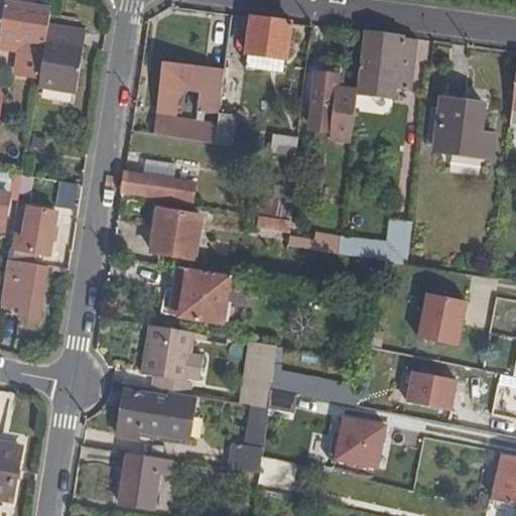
[(48,28),(50,13),(4,5),(0,27),(0,47),(18,51),(17,53),(20,54),(17,72),(40,76),(45,45),(48,28)]
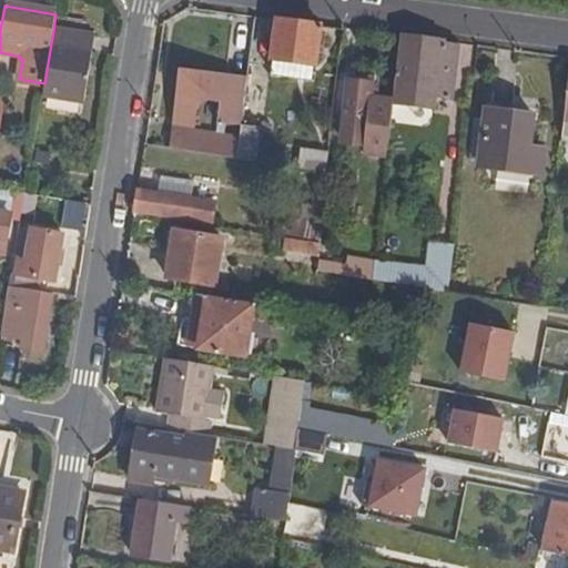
[(321,26),(276,20),(270,75),(311,81),(321,26)]
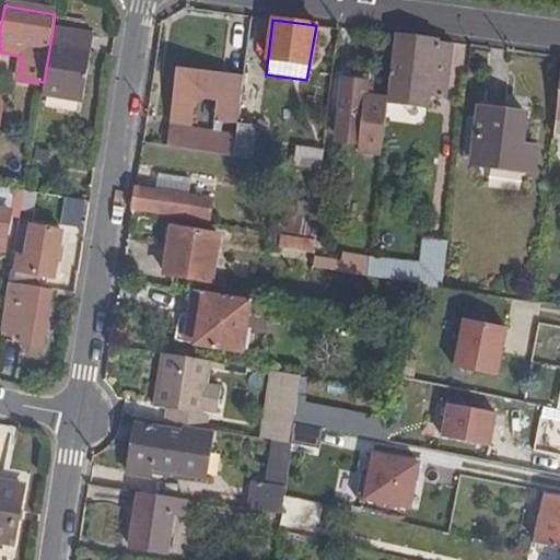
[(92,36),(53,31),(49,49),(44,82),(42,96),(81,103),(92,36)]
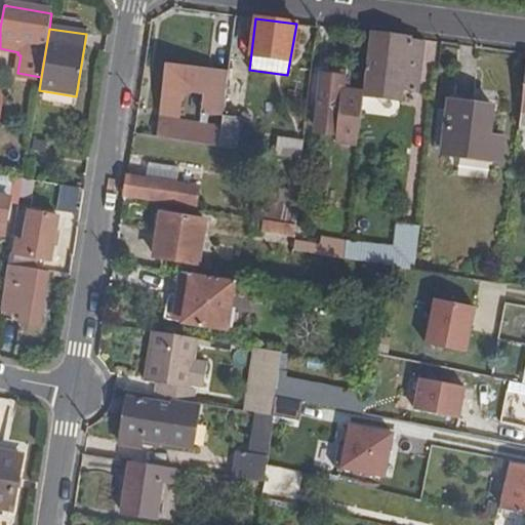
[(166,63),(198,67),(202,34),(170,30),(166,63)]
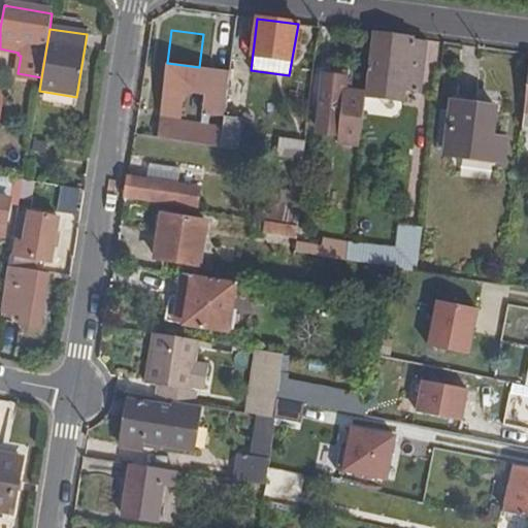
[(411,43),(411,39),(371,34),(365,91),(402,95),(403,92),(419,94),(422,67),(418,66),(420,44),(411,43)]
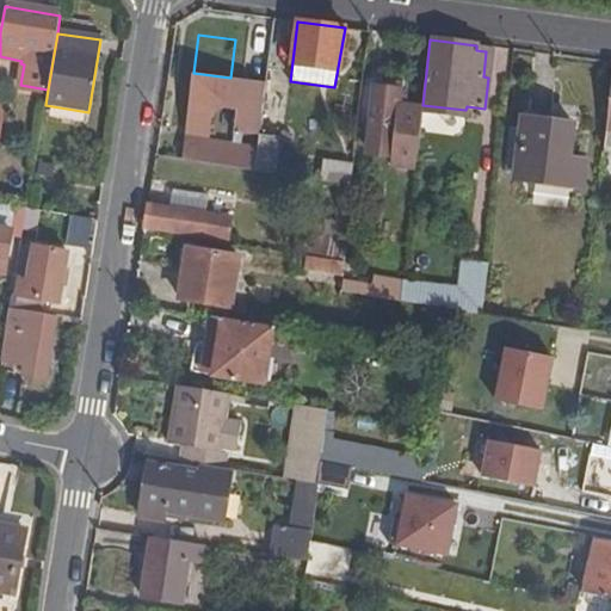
[(376,82),(375,88),(400,91),(399,106),(405,106),(407,87),(376,82)]
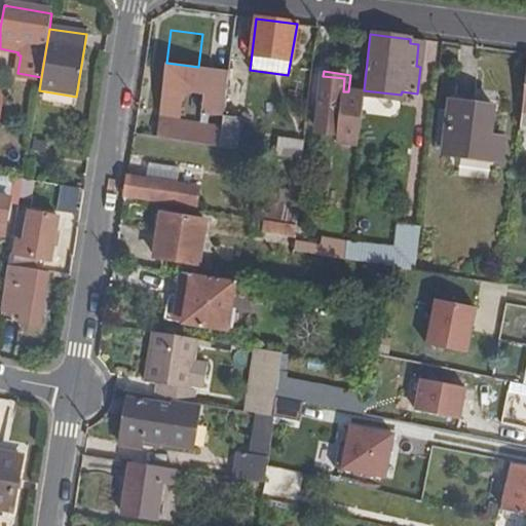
[(323,76),(312,74),(309,95),(320,96),(316,129),(338,133),(340,106),(341,106),(343,91),(344,78),(323,76)]
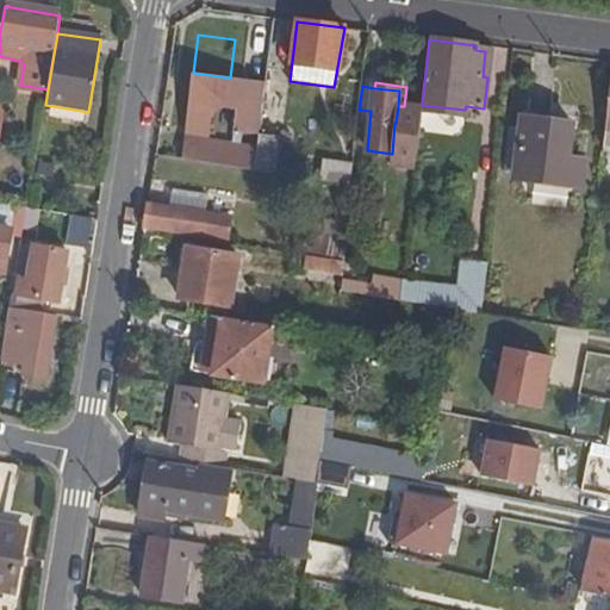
[(263,100),(238,97),(234,132),(259,135),(259,132),(263,100)]
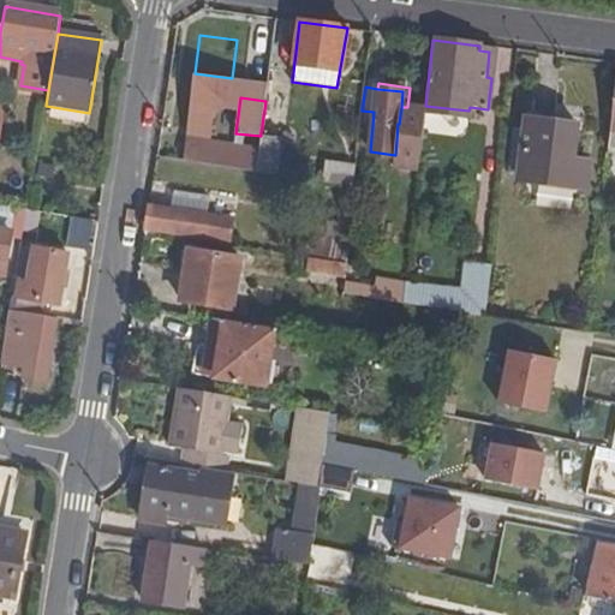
[(469,111),(425,106),(425,113),(467,119),(469,111)]
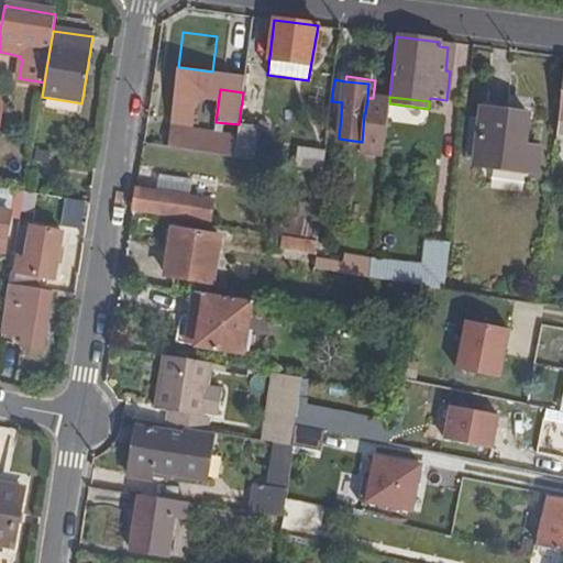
[(474,167),(533,176),(537,151),(521,148),(526,117),(481,110),(474,167)]
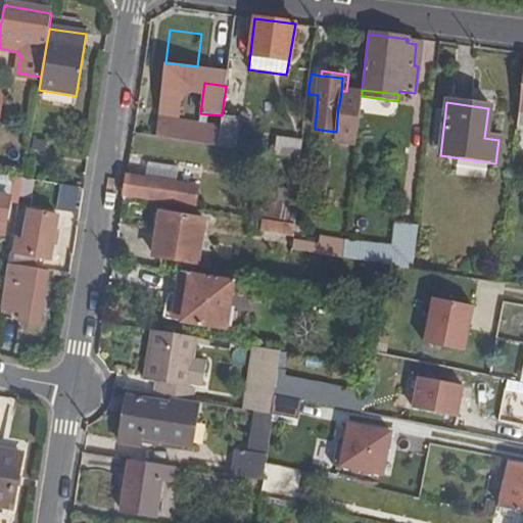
[(243,117),(222,113),(222,115),(220,129),(218,148),(238,150),(243,117)]
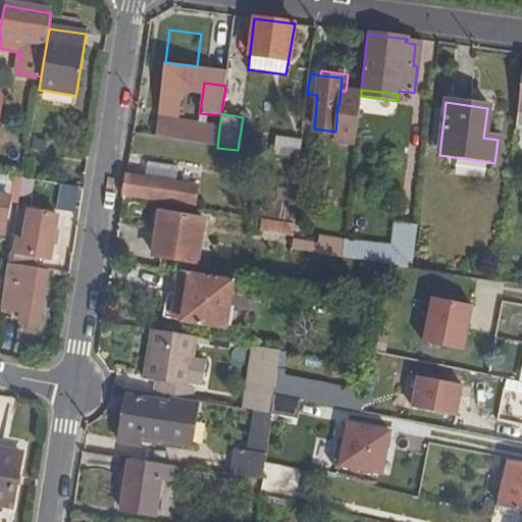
[(169,140),(171,121),(148,117),(145,136),(169,140)]
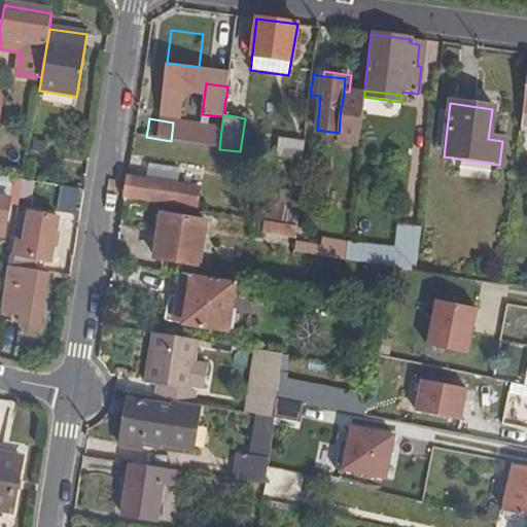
[(219,149),(221,130),(173,123),(171,141),(219,149)]
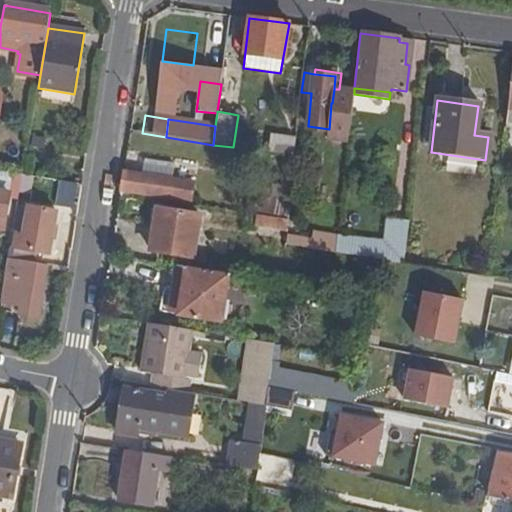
[(275,137),(273,153),(294,156),(295,140),(275,137)]
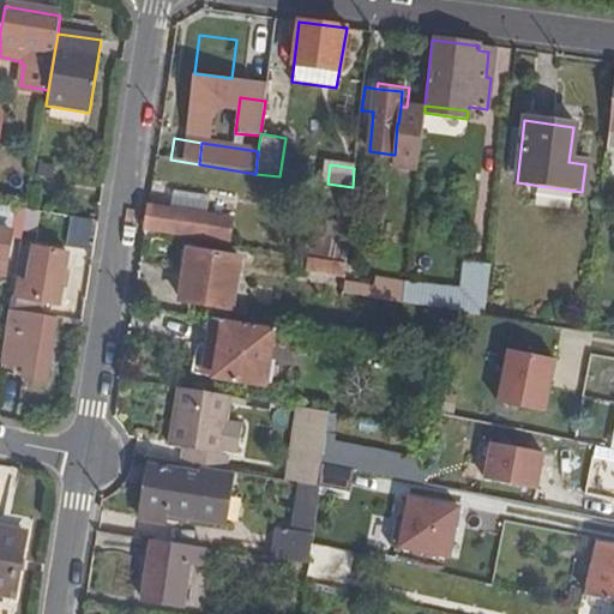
[(208,197),(151,187),(149,206),(205,215),(208,197)]
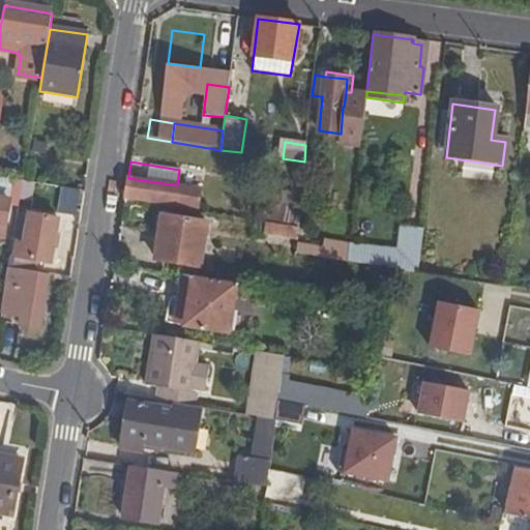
[(12,181),(0,178),(0,224),(6,225),(10,202),(9,202),(12,181)]
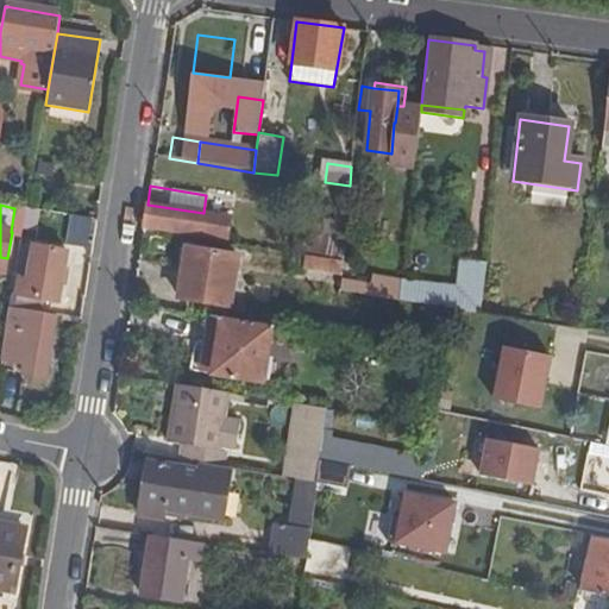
[(203,213),(148,205),(144,227),(183,234),(225,242),(230,218),(203,213)]
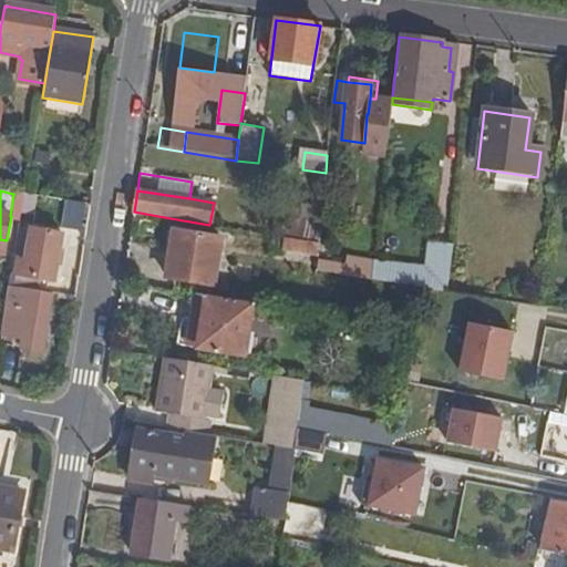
[(28,215),(31,196),(26,195),(23,195),(21,214),(28,215)]
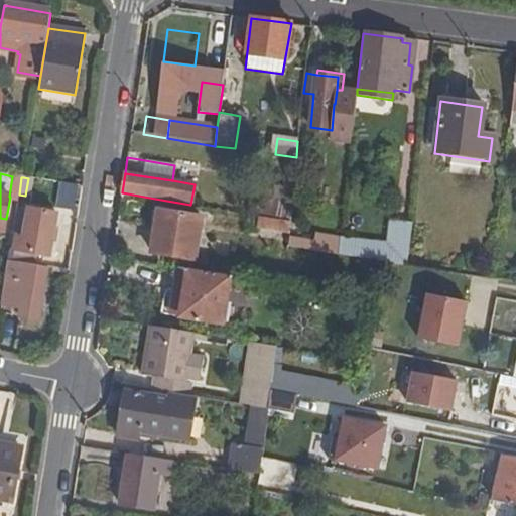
[(79,209),(82,183),(62,181),(59,207),(79,209)]
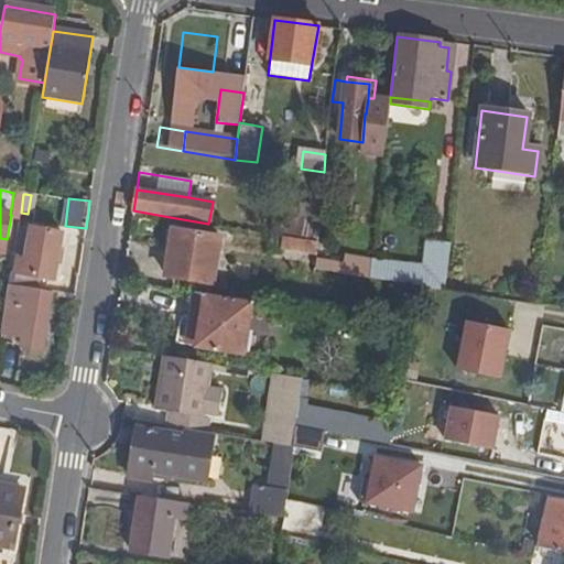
[(11,274),(9,285),(44,291),(46,280),(54,281),(62,234),(32,229),(26,259),(19,257),(15,274),(11,274)]
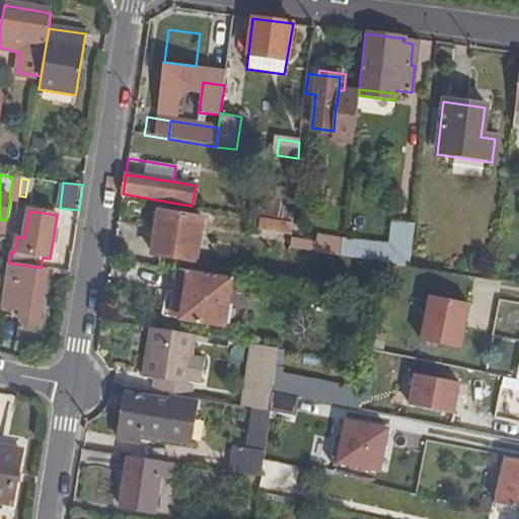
[(152,254),(196,262),(202,220),(164,213),(160,236),(155,235),(152,254)]
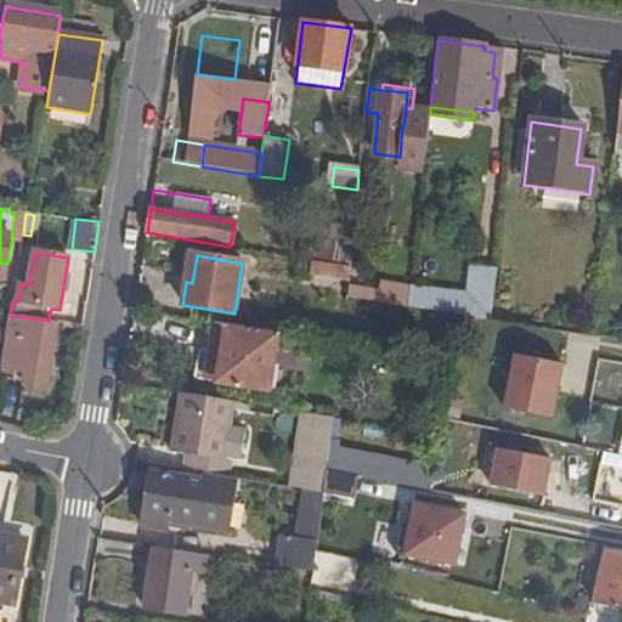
[(350,281),(352,267),(312,263),(311,275),(350,281)]
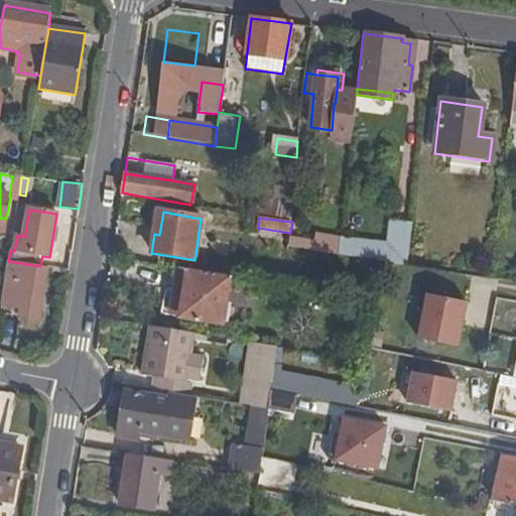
[(384,264),(407,267),(412,227),(388,224),(385,246),(339,241),(338,256),(384,264)]
